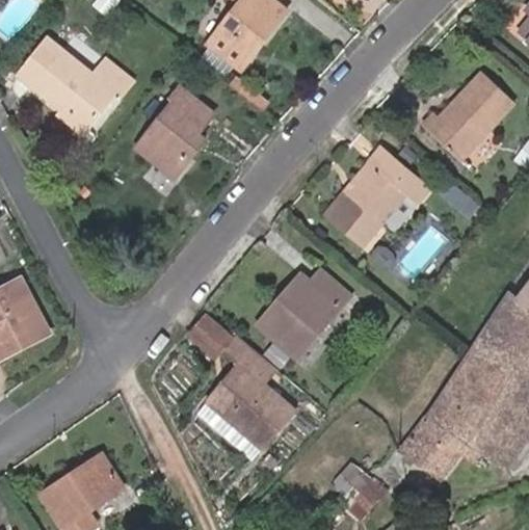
[(235,0),(205,40),(231,61),(256,31),(262,36),(284,10),(271,0),(235,0)]
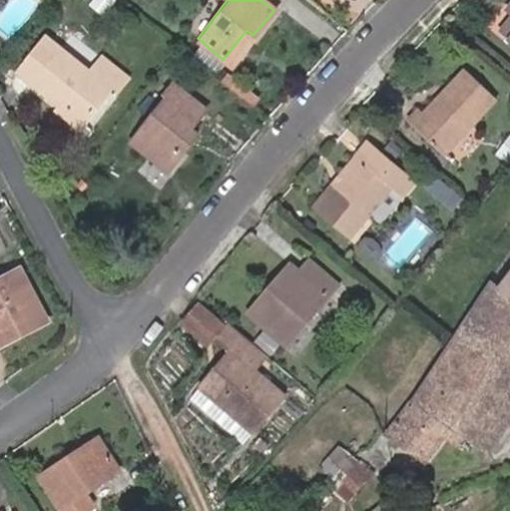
[(509,18),(495,34),(509,46),(509,18)]
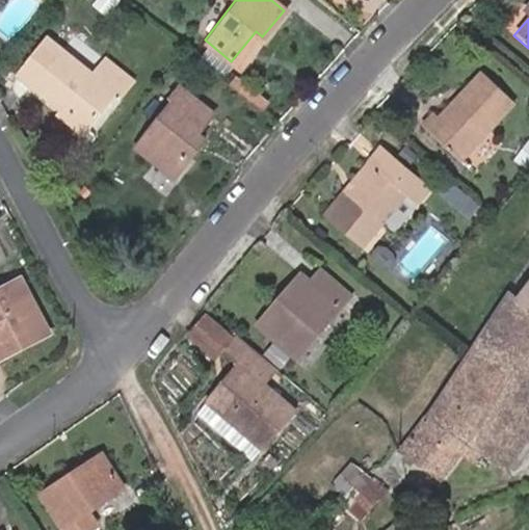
[(33,81),(67,43),(51,30),(20,70),(33,81)]
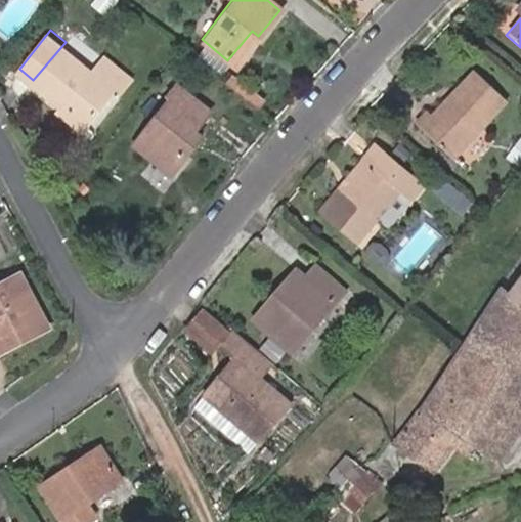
[(252,31),(227,60),(233,66),(251,45),(258,36),(252,31)]
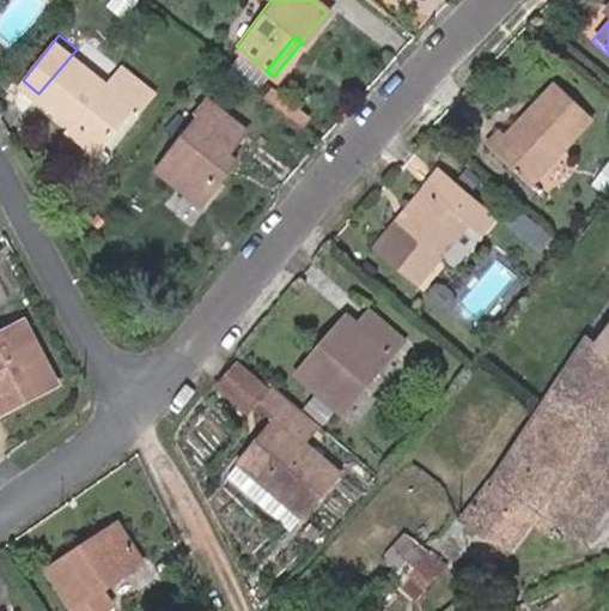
[(74,122),(97,141),(129,102),(134,104),(148,88),(115,61),(105,73),(77,49),(38,94),(74,122)]
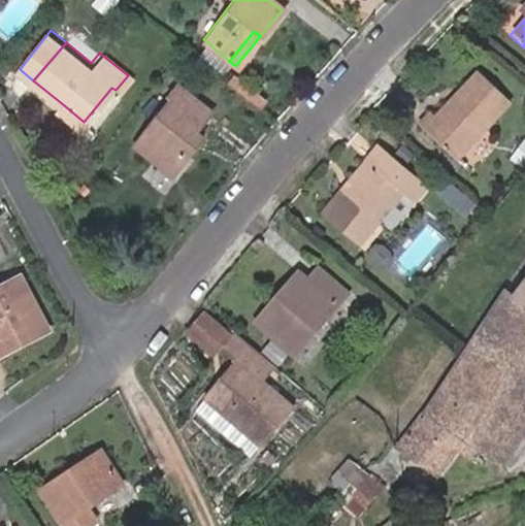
[(450,111),(446,107),(432,124),(425,118),(415,129),(453,164),(504,103),(472,75),(457,94),(461,97),(450,111)]
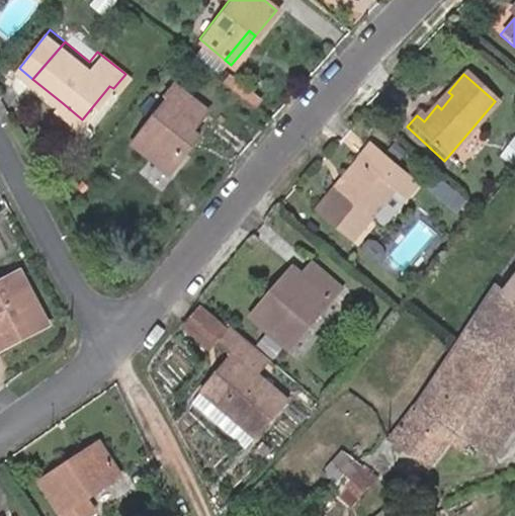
[(164,170),(197,133),(188,125),(202,108),(173,83),(161,96),(165,98),(130,143),(164,170)]
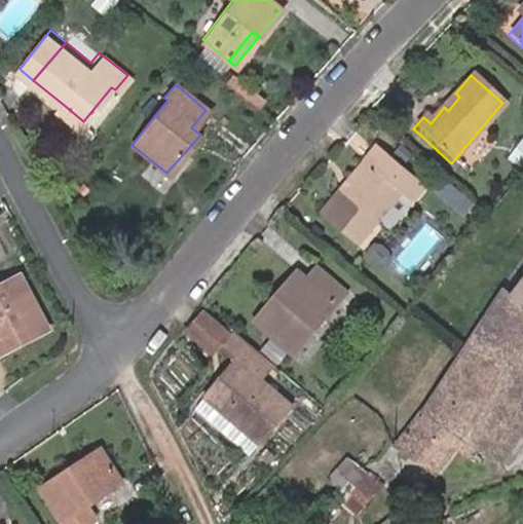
[(455,94),(444,107),(448,111),(459,97),(455,94)]
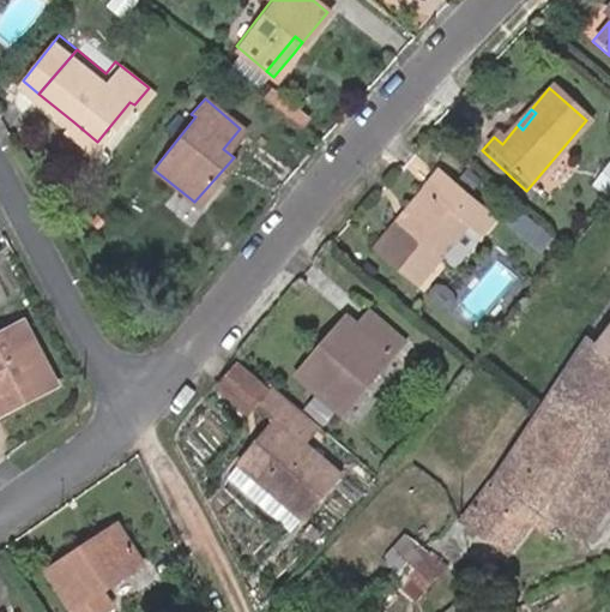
[(91,148),(97,142),(74,123),(68,130),(91,148)]
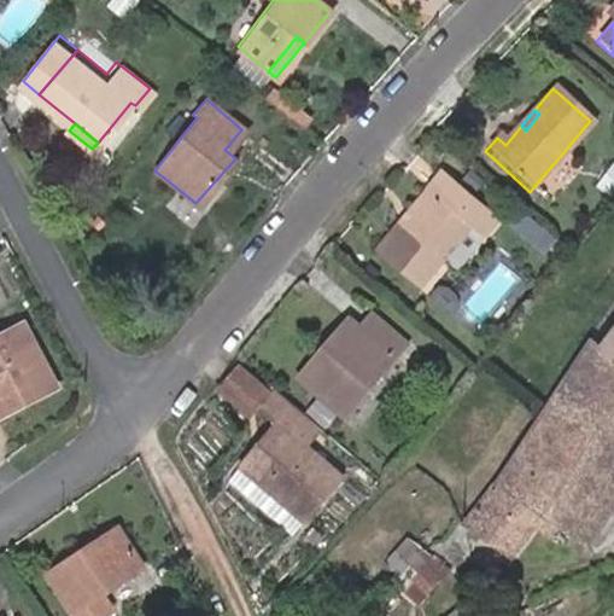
[(417,288),(439,259),(463,231),(475,239),(491,222),(437,175),(421,193),(428,199),(381,257),(417,288)]
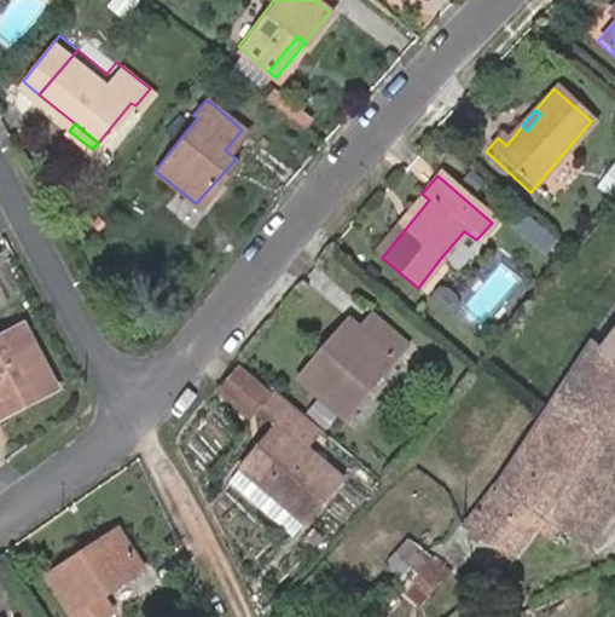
[(372,251),(382,258),(429,200),(422,194),(372,251)]
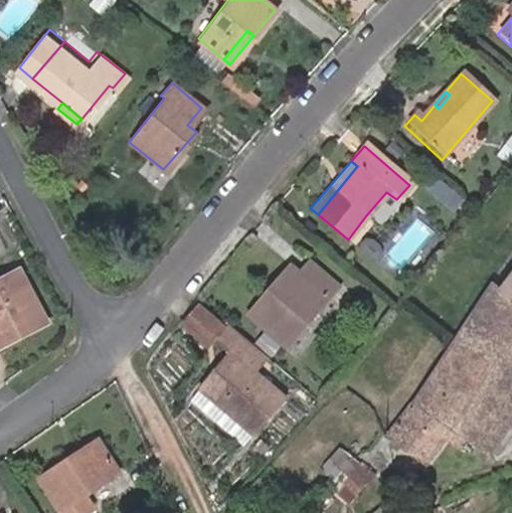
[(386,192),(366,215),(376,223),(396,199),(386,192)]
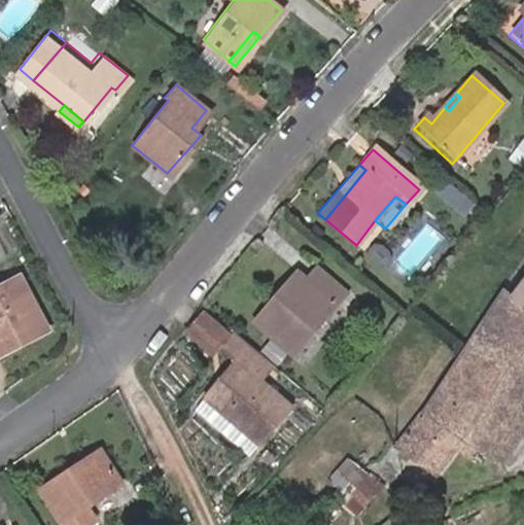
[(523,255),(421,406),(467,438),(505,463),(523,436),(523,255)]
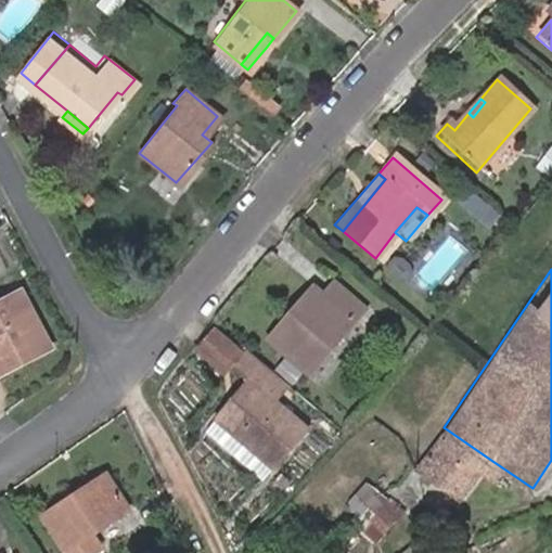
[(303,319),(278,350),(307,374),(361,309),(330,284),(318,297),(308,288),(292,310),(303,319)]
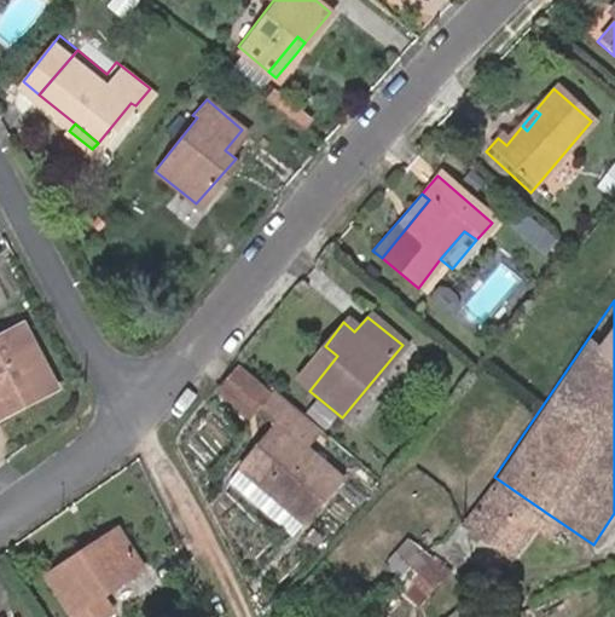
[(0,398),(35,381),(41,393),(59,384),(29,322),(0,336),(0,398)]
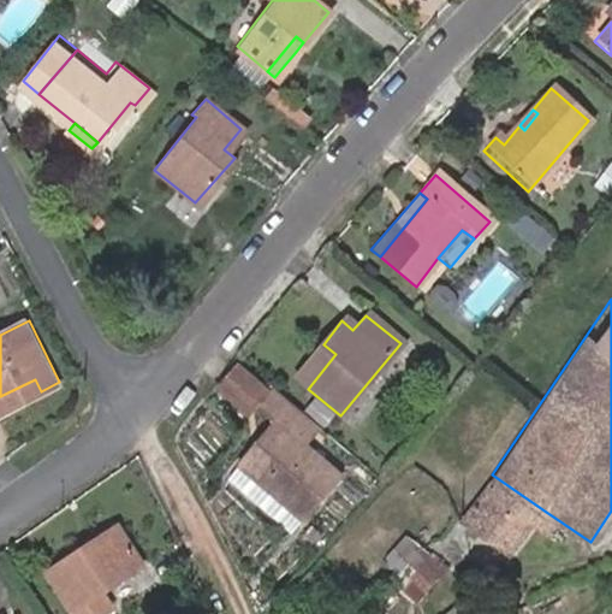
[(296,379),(308,389),(336,354),(324,344),(296,379)]
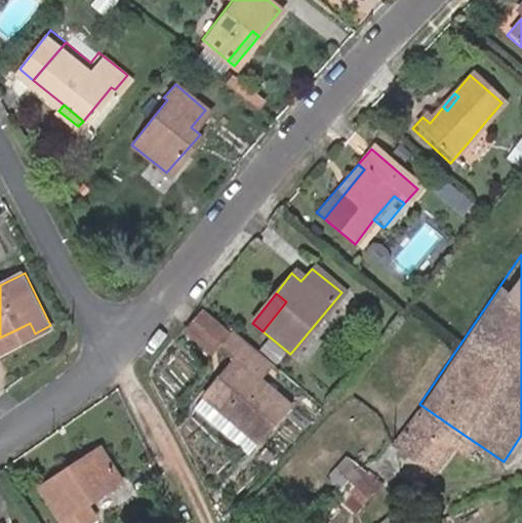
[(30,323),(0,337),(0,351),(35,333),(30,323)]
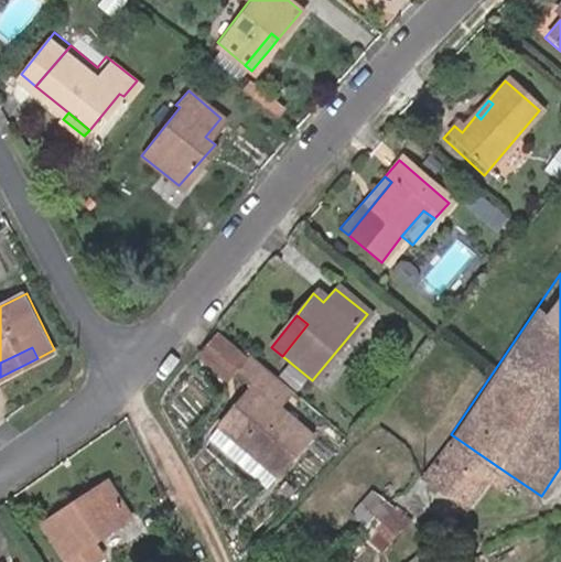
[(277,410),(290,391),(248,356),(234,375),(248,389),(216,427),(274,478),(309,439),(277,410)]
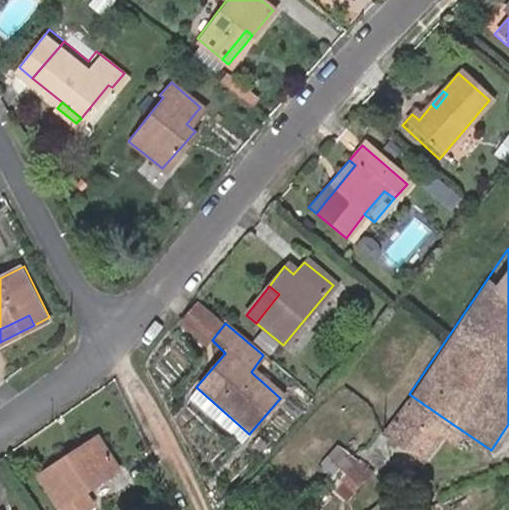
[(409,394),(387,434),(425,464),(439,445),(428,437),(443,417),(409,394)]
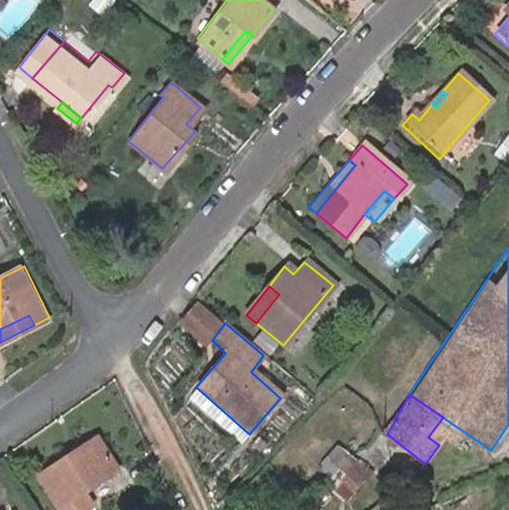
[(428,437),(439,445),(454,425),(443,417),(428,437)]
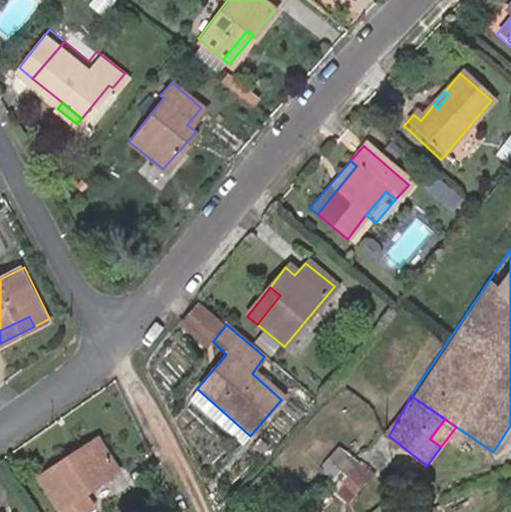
[(101,432),(68,454),(74,462),(106,440),(101,432)]
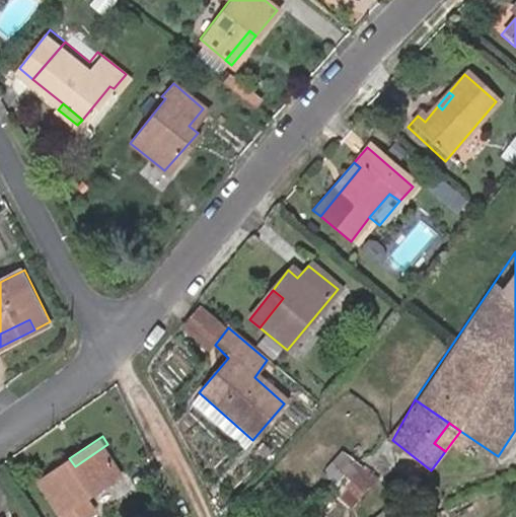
[(75,466),(69,458),(38,478),(66,516),(78,516),(92,508),(84,495),(123,469),(107,444),(75,466)]
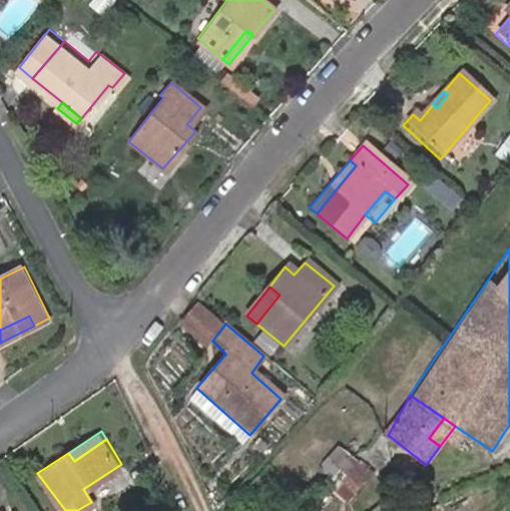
[(346,482),(360,494),(376,475),(362,464),(346,482)]
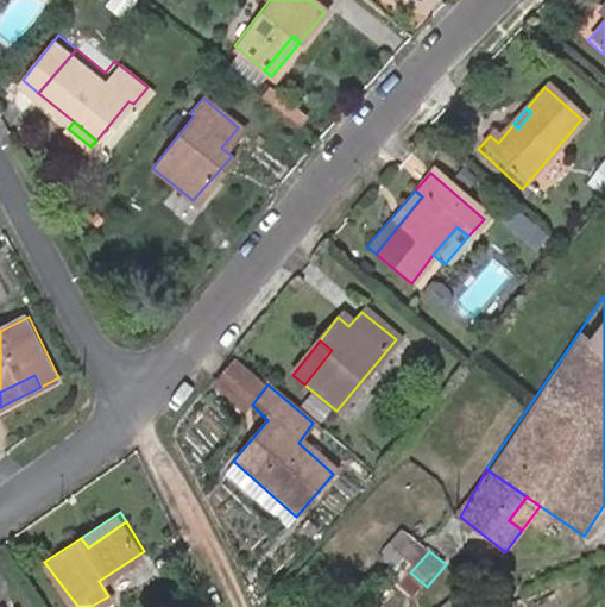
[(416,599),(427,587),(410,573),(399,583),(416,599)]
